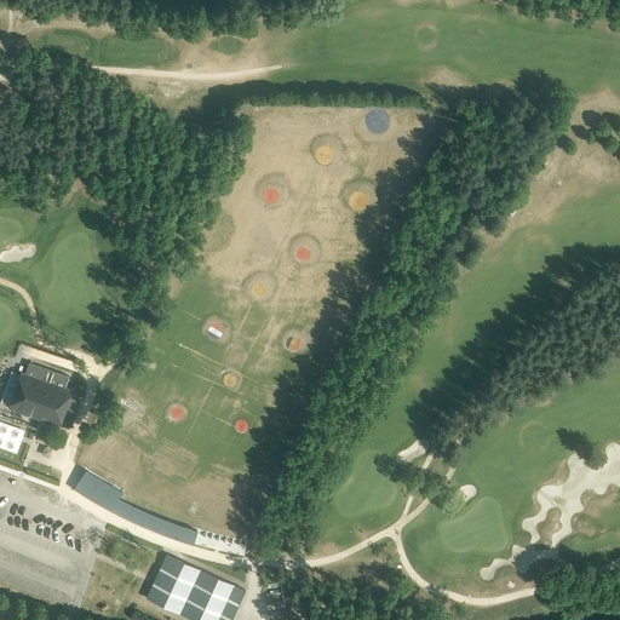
[(58,317),(50,322),(57,333),(65,328),(58,317)]
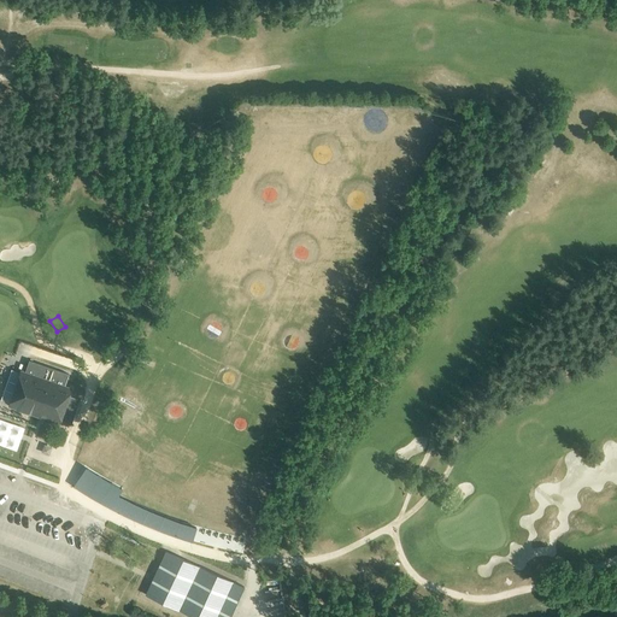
[(16,386),(9,406),(43,418),(42,421),(58,425),(59,421),(71,425),(75,416),(80,400),(74,398),(69,395),(71,389),(64,387),(69,375),(29,360),(29,362),(30,363),(27,374),(24,372),(21,371),(17,382),(16,386)]
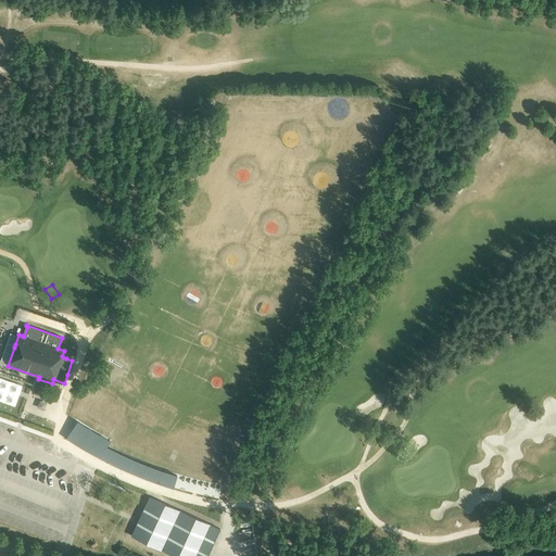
[(79,422),(70,436),(92,450),(93,447),(102,453),(110,441),(79,422)]
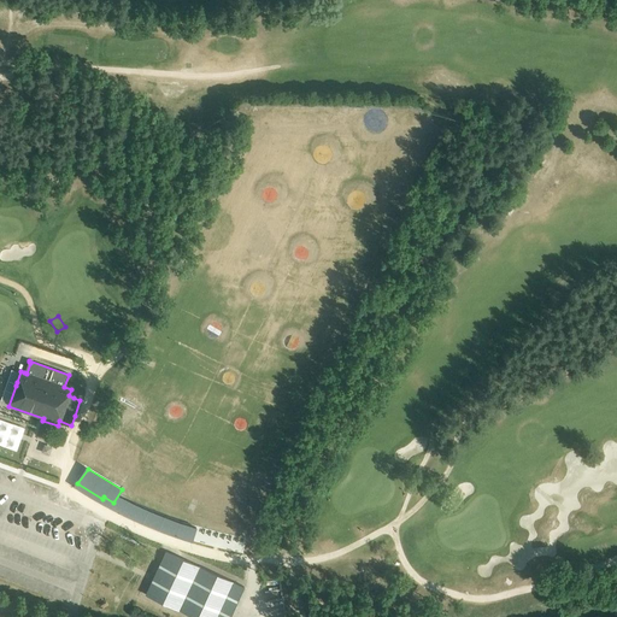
[(87,547),(86,535),(76,536),(77,548),(87,547)]
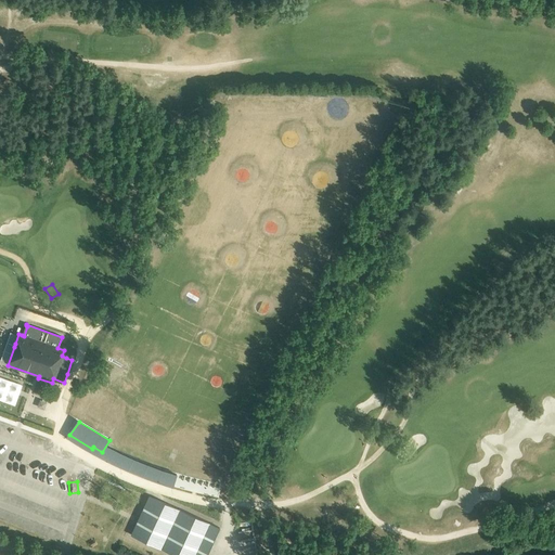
[(150,497),(131,536),(160,549),(179,510),(150,497)]
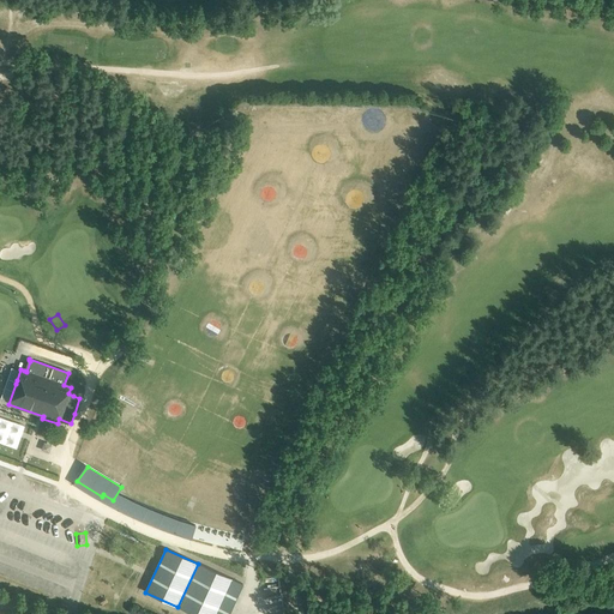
[(198,564),(178,607),(191,613),(192,613),(228,613),(232,608),(238,596),(238,595),(239,595),(244,584),(233,579),(222,575),(211,570),(198,564)]
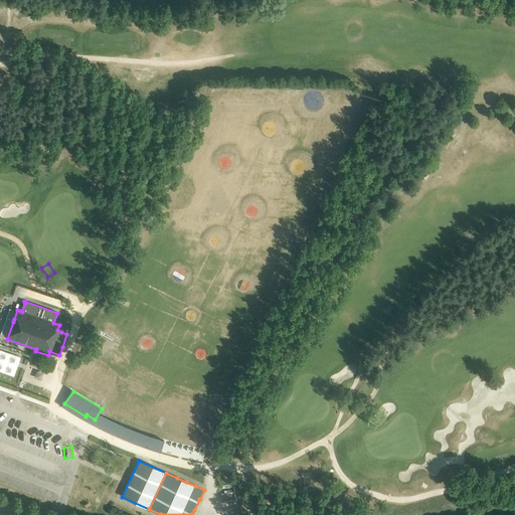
[(127,509),(130,501),(121,498),(118,506),(127,509)]
